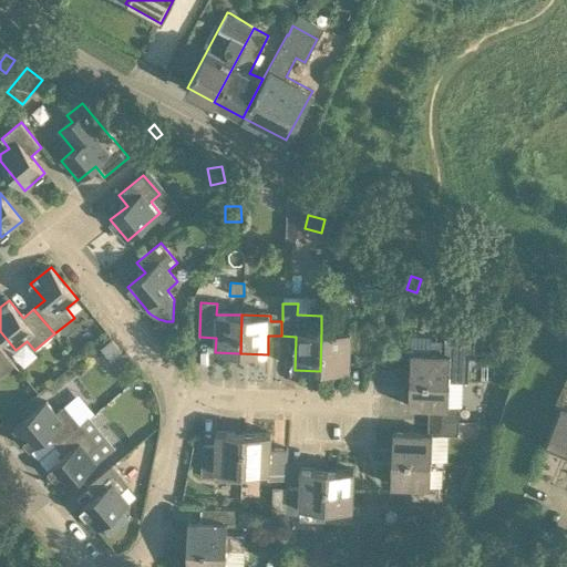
[(321,330),(320,371),(350,372),(350,358),(363,358),(364,326),(350,325),(349,331),(321,330)]
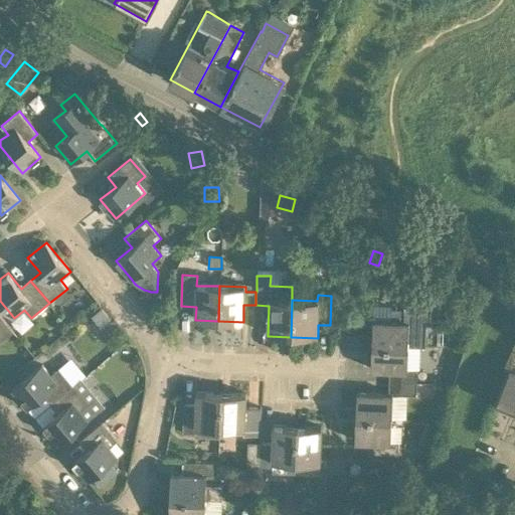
[(367,345),(372,345),(408,347),(425,347),(425,326),(431,326),(431,309),(426,308),(426,304),(408,304),(408,308),(403,307),(403,309),(404,309),(404,311),(391,311),(391,322),(373,321),(372,335),(368,335),(367,345)]
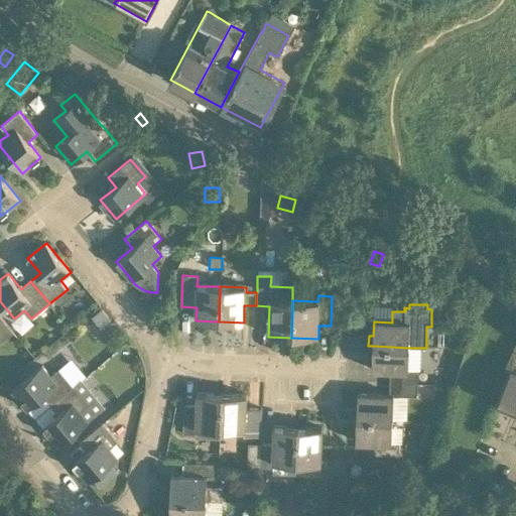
[(101,308),(91,316),(102,330),(112,323),(101,308)]
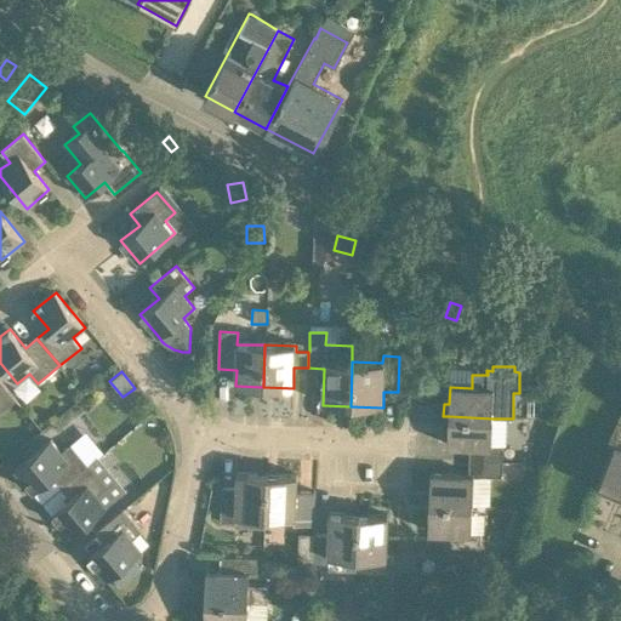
[(0,414),(17,400),(0,379),(0,414)]
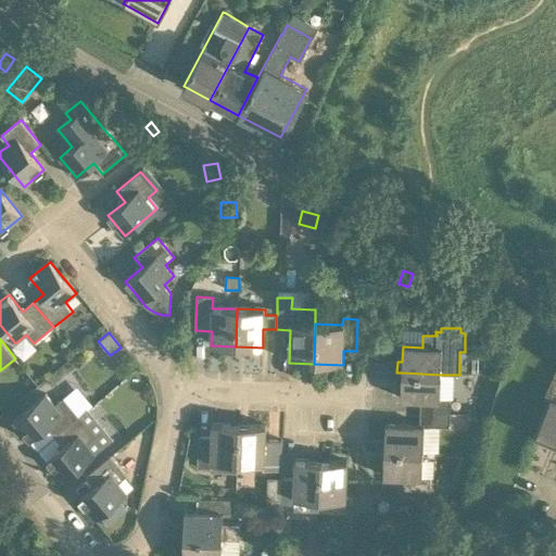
[(440,399),(441,376),(441,375),(402,373),(401,399),(420,400),(419,413),(433,414),(451,414),(452,399),(440,399)]
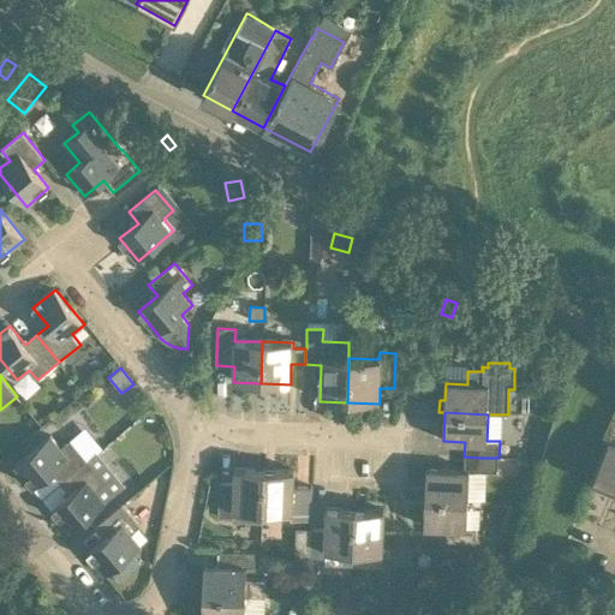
[(61,483),(89,461),(71,440),(61,448),(51,436),(16,465),(34,487),(53,472),(61,483)]
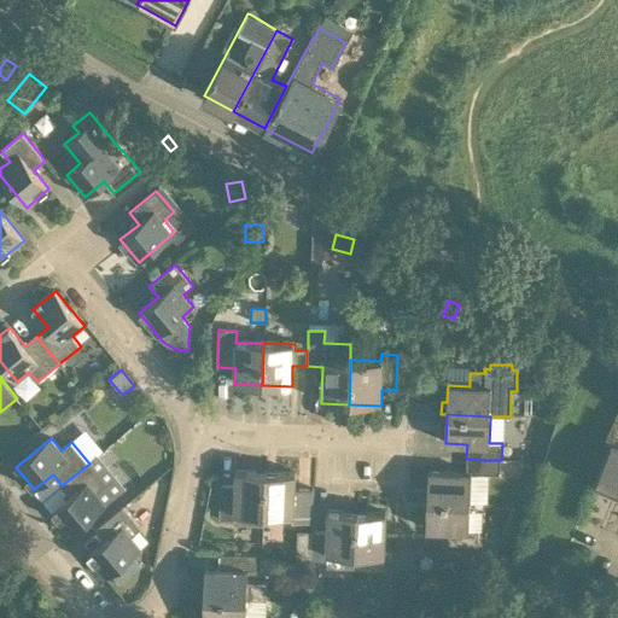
[(617,495),(617,445),(612,443),(594,485),(617,495)]
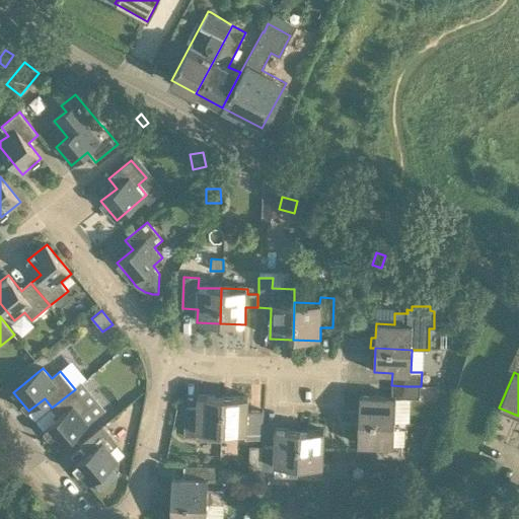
[(359,420),(396,422),(397,398),(421,398),(421,386),(404,386),(391,385),(391,397),(360,396),(359,420)]
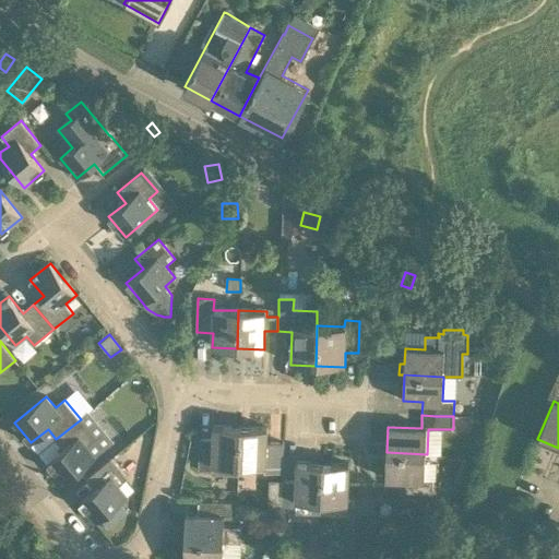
[(81,419),(56,439),(64,449),(47,463),(64,484),(96,458),(87,445),(96,438),(81,419)]
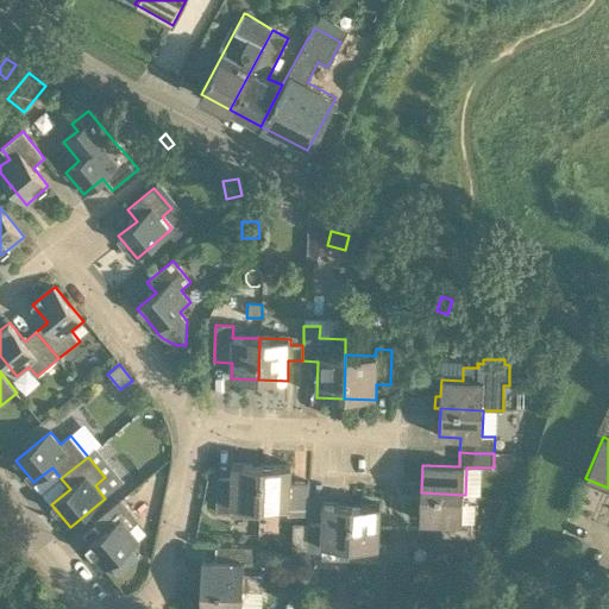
[(258,508),(259,466),(232,465),(232,481),(218,481),(217,513),(231,514),(231,507),(258,508)]
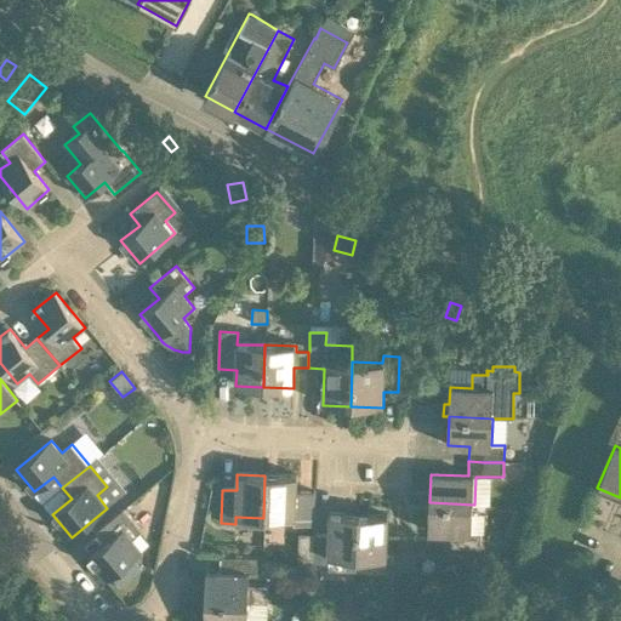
[(265,476),(263,518),(295,519),(295,525),(314,525),(315,491),(296,490),(296,477),(265,476)]
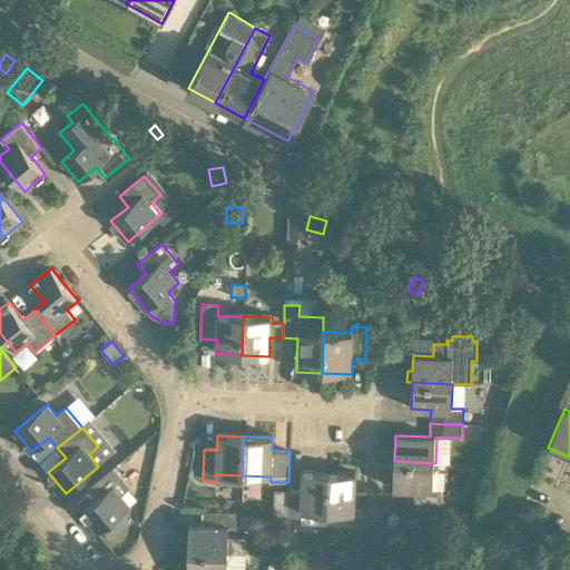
[(434,490),(435,463),(394,461),(393,489),(414,489),(413,503),(441,504),(443,504),(443,490),(434,490)]
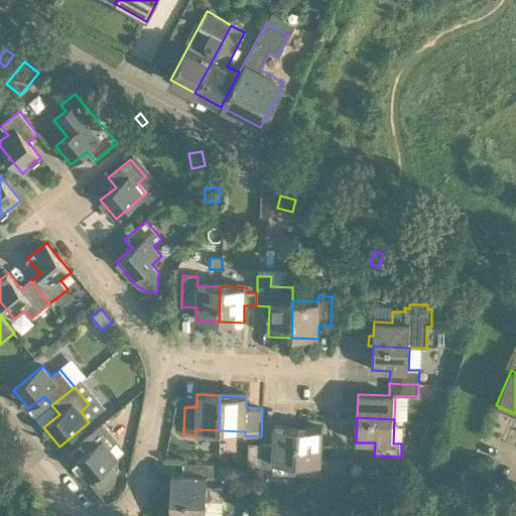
[(89,482),(118,458),(110,447),(118,440),(104,422),(81,440),(89,450),(73,464),(89,482)]
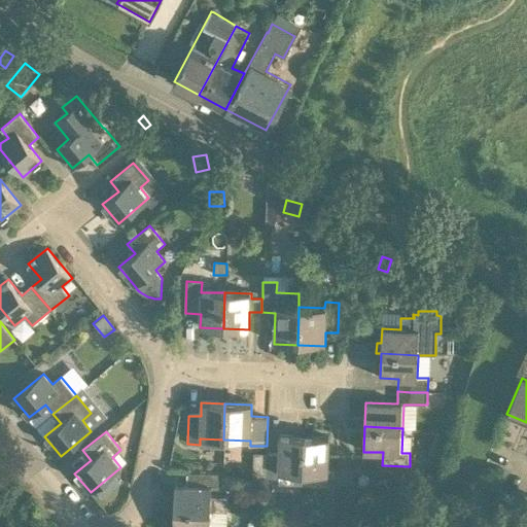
[(303,473),(303,437),(279,436),(278,454),(266,454),(265,479),(278,479),(278,473),(303,473)]
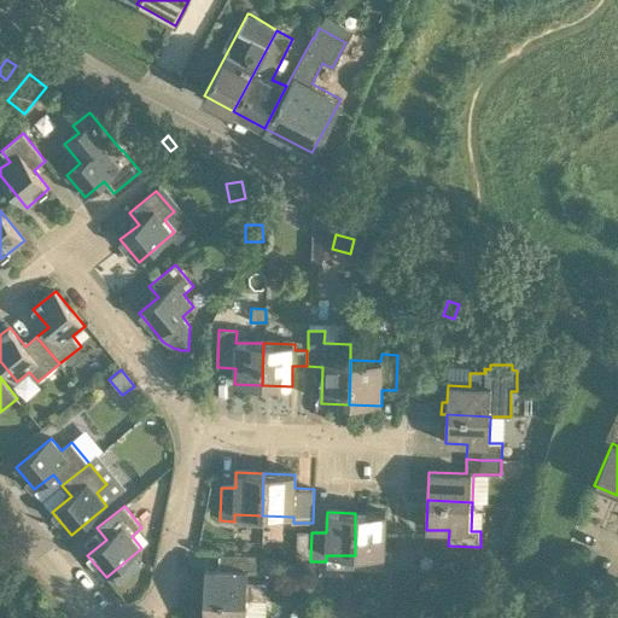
[(355,513),(355,555),(368,557),(385,557),(385,551),(398,551),(398,536),(385,536),(385,514),(355,513)]
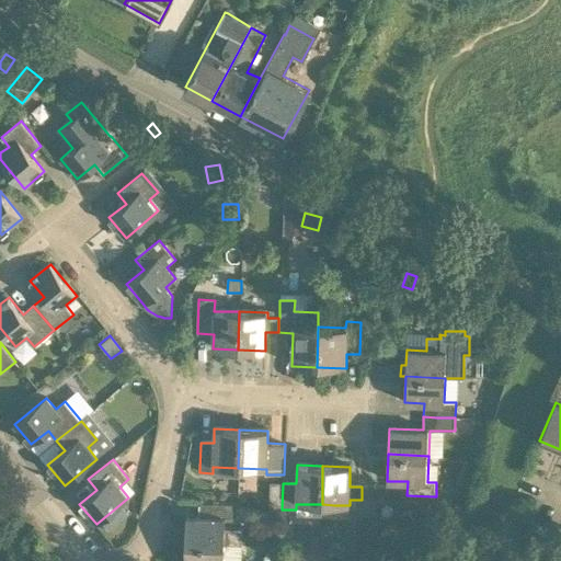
[(270,482),(268,510),(282,510),(283,483),(270,482)]
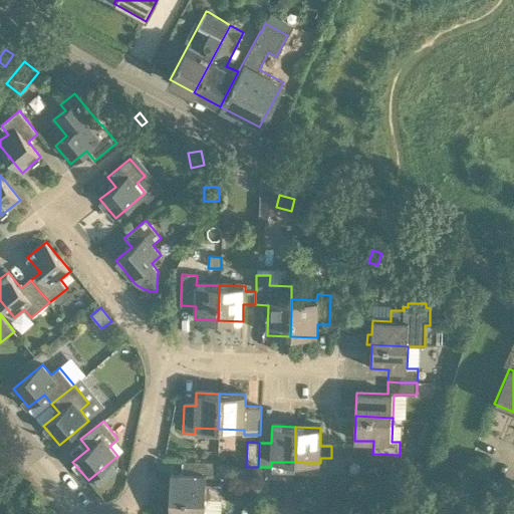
[(205,499),(222,499),(222,484),(206,484),(206,474),(212,474),(213,462),(184,461),(183,474),(171,474),(170,498),(205,499)]
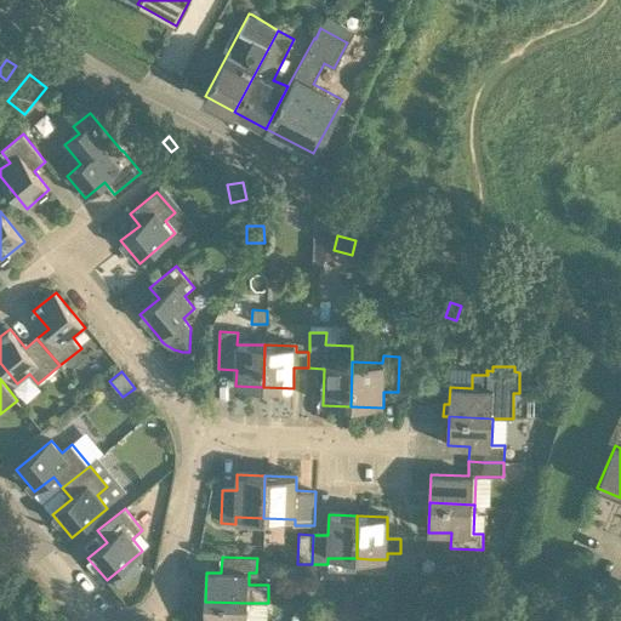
[(131,579),(123,568),(112,576),(120,587),(131,579)]
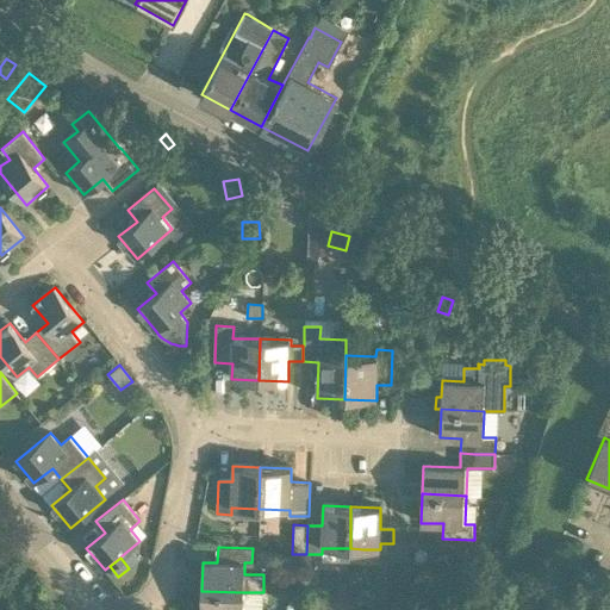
[(378,591),(359,584),(353,603),(372,609),(378,591)]
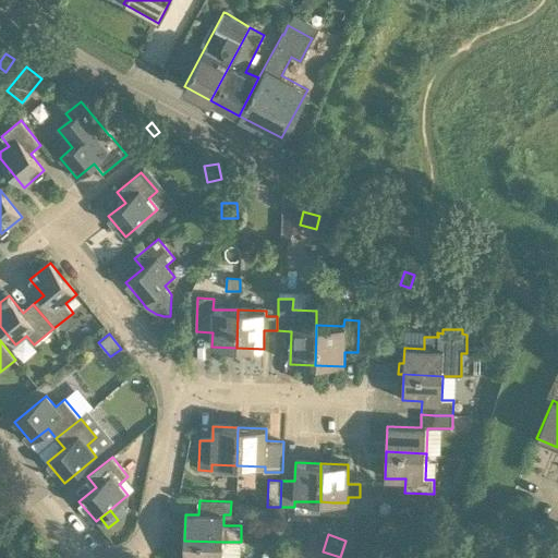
[(517,534),(513,544),(530,550),(533,541),(517,534)]
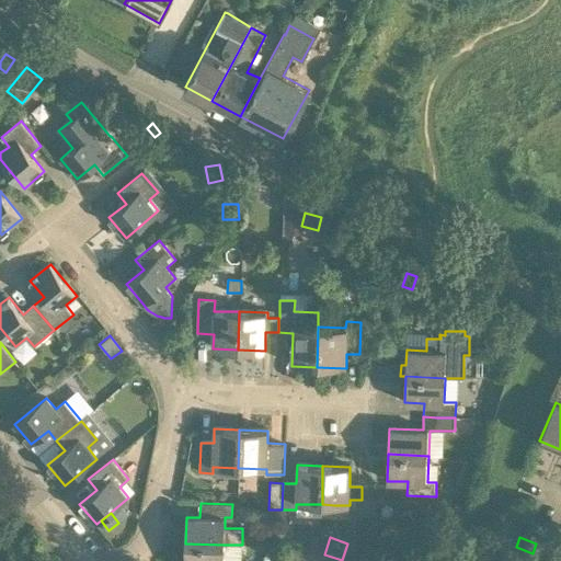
[(241,560),(242,545),(224,545),(185,544),(184,560),(241,560)]
